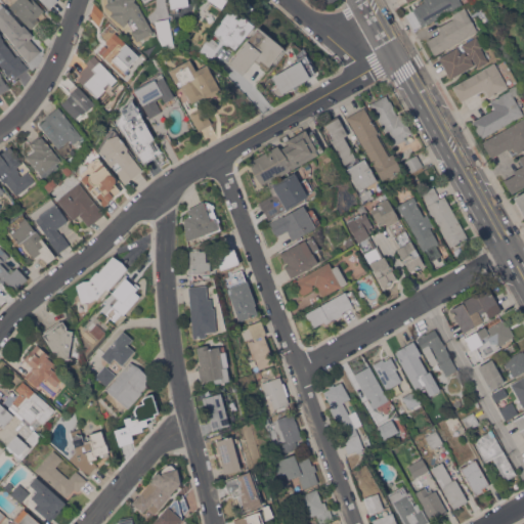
[(9,6),(15,0),(34,0),(44,10),(37,17),(39,19),(31,28),(9,6)]
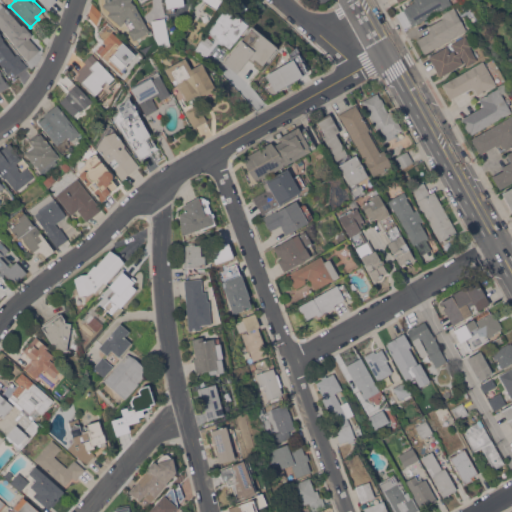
[(40,0),(57,0),(48,8),(40,0)]
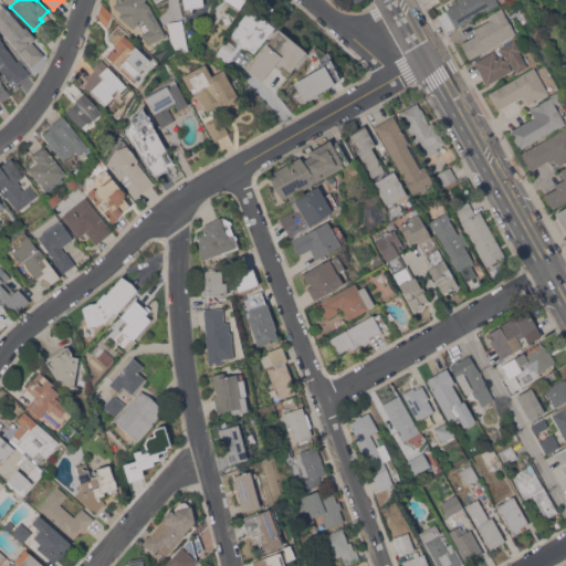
[(118,16),(122,12),(114,6),(118,0),(145,0),(149,6),(166,34),(164,35),(165,37),(156,42),(155,40),(148,44),(142,33),(144,33),(138,23),(134,28),(118,16)]
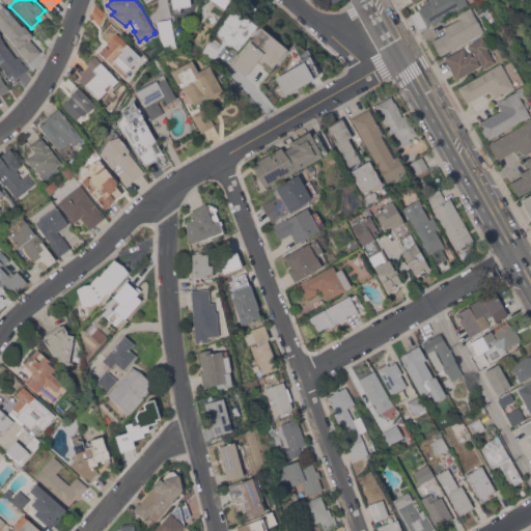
[(171,0),(190,0),(191,5),(173,8),(171,0)]
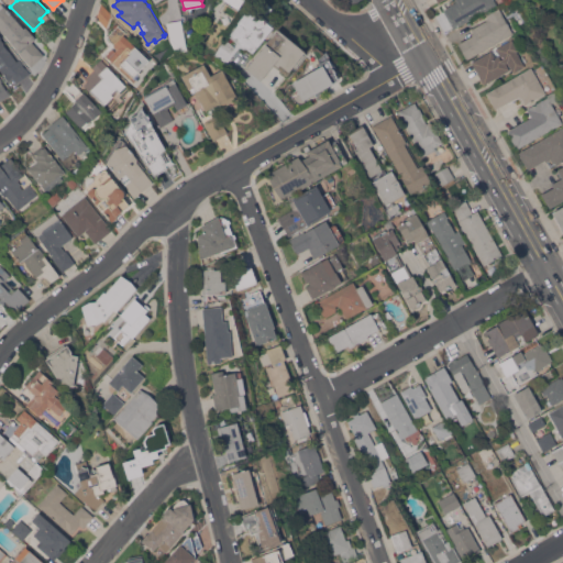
[(245,0),(224,0),(241,9),(245,0)]
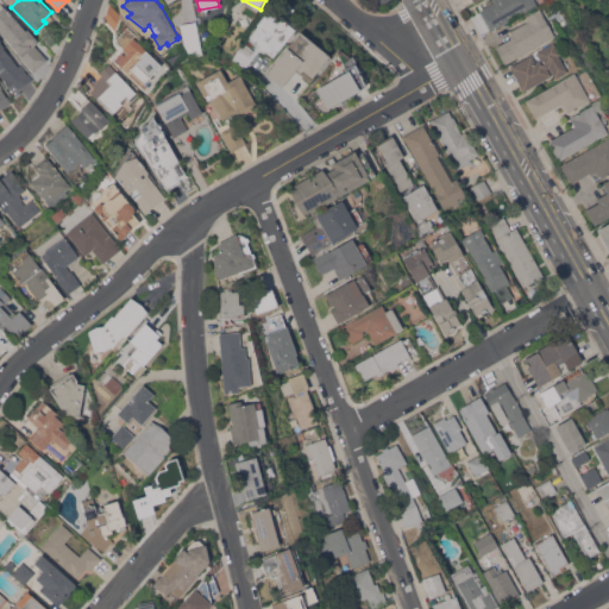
[(490,31),(479,11),(481,11),(481,10),(494,1),(493,0),(534,0),(538,5),(490,31)]
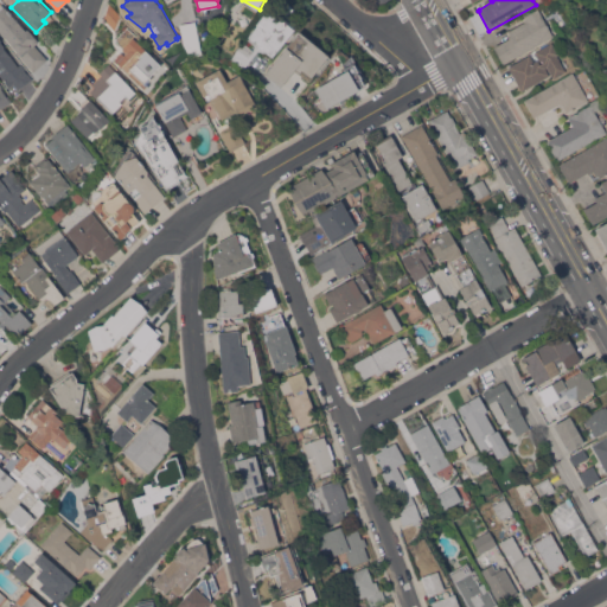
[(17,52),(18,51),(0,31),(0,4),(1,4),(4,6),(5,6),(26,30),(27,29),(38,40),(34,44),(48,59),(34,71),(17,52)]
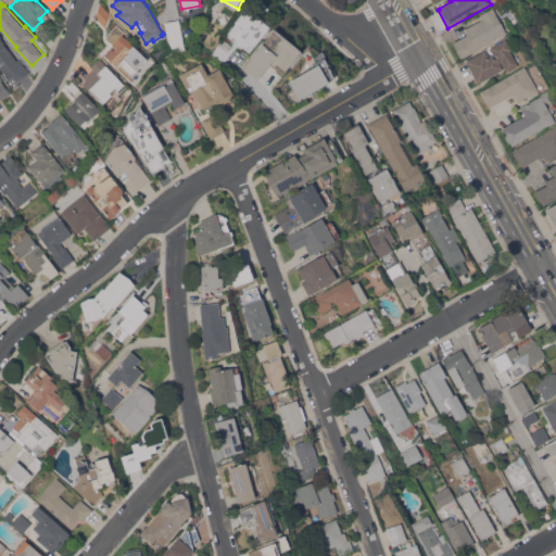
[(110,14),(105,27),(96,16),(100,3),(101,4),(110,14)]
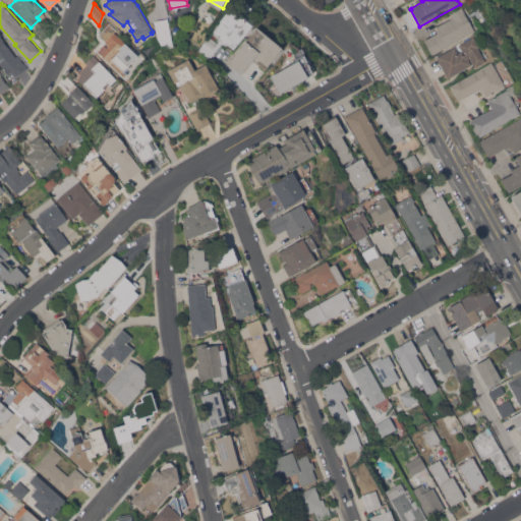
[(196,53),(208,35),(210,36),(217,43),(220,40),(212,33),(221,21),(220,20),(231,6),(253,23),(252,24),(234,49),(228,44),(226,46),(222,43),(207,61),(197,54),(196,53)]
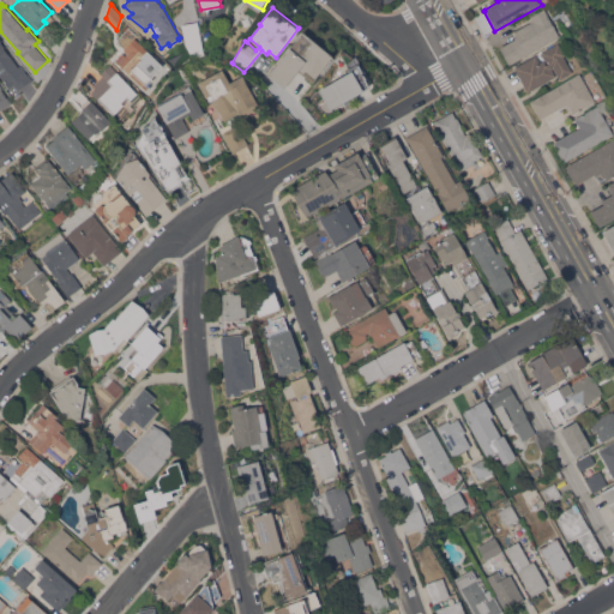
[(509,65),(499,47),(516,38),(515,36),(516,36),(515,31),(531,22),(530,19),(533,18),(530,16),(545,7),(560,35),(509,65)]
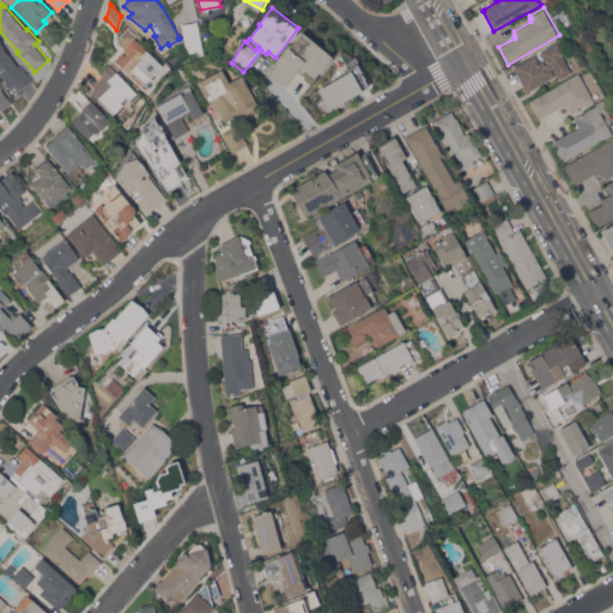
[(192,41),(184,42),(182,23),(198,20),(202,50),(194,52),(192,41)]
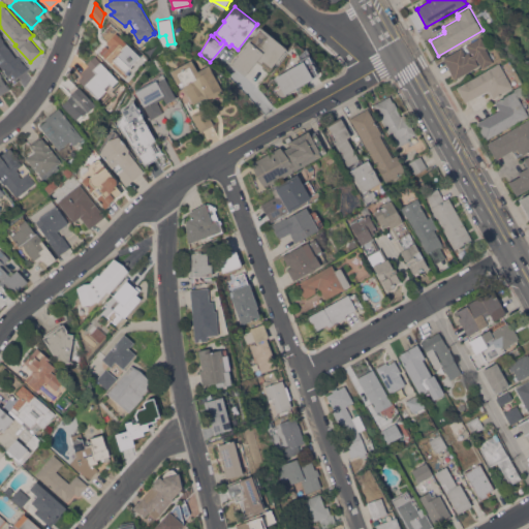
[(260,27),(286,49),(272,67),(262,60),(261,62),(257,60),(245,75),(231,64),(260,27)]
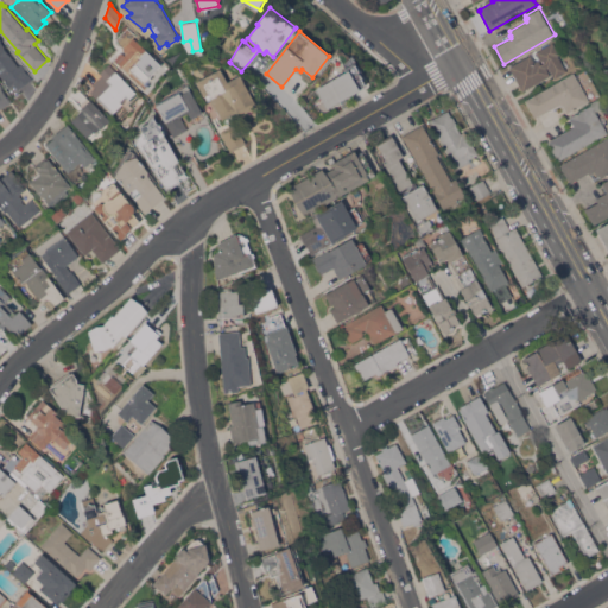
[(114,59),(121,52),(124,55),(126,52),(122,49),(133,37),(162,64),(150,76),(152,78),(146,84),(147,86),(145,89),(114,59)]
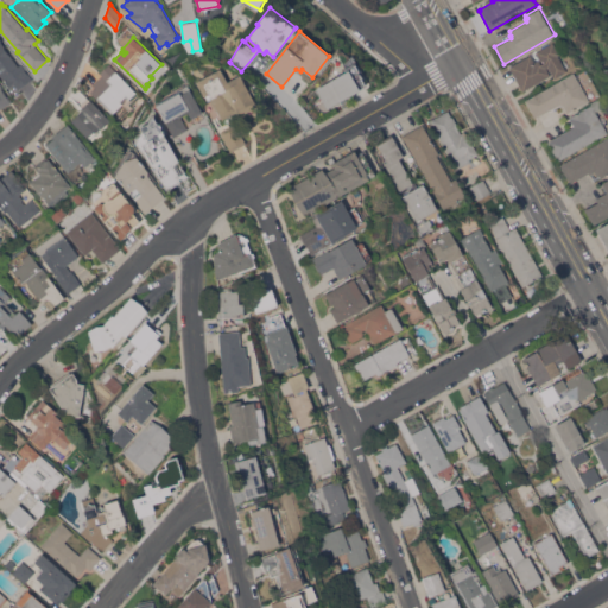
[(0,74),(0,38),(2,42),(1,43),(18,65),(21,63),(32,77),(18,89),(13,83),(10,87),(0,74)]
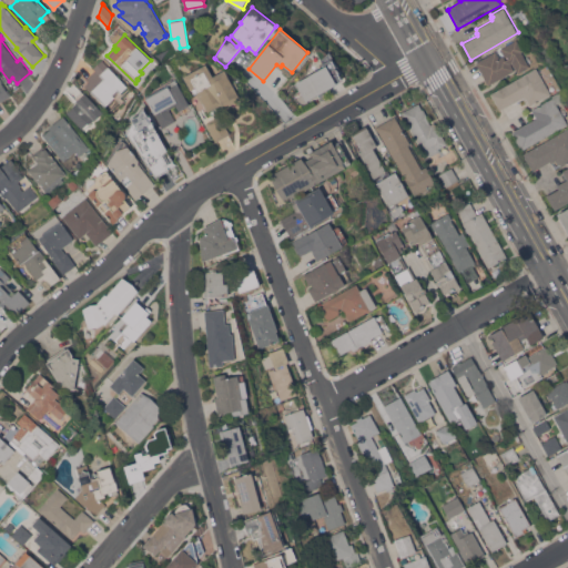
[(476,62),(496,51),(499,58),(504,56),(506,60),(509,58),(508,56),(505,57),(500,49),(516,39),(523,51),(521,51),(525,57),(529,54),(533,61),(528,63),(530,67),(518,73),(511,62),(510,63),(514,70),(488,84),(476,62)]
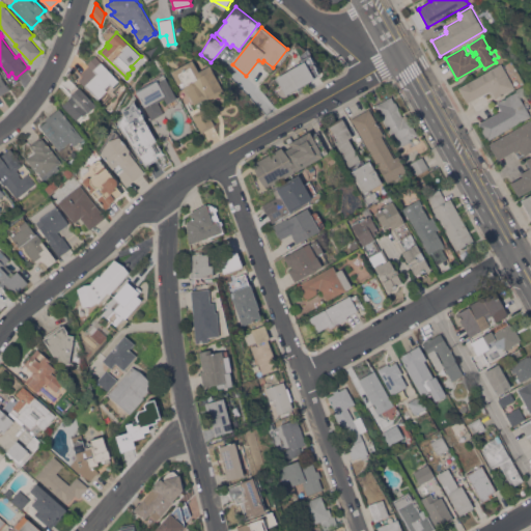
[(103,101),(102,102),(85,84),(84,85),(79,80),(83,76),(81,73),(89,64),(87,63),(95,55),(118,80),(108,90),(111,94),(110,95),(111,96),(111,99),(106,104),(103,101)]
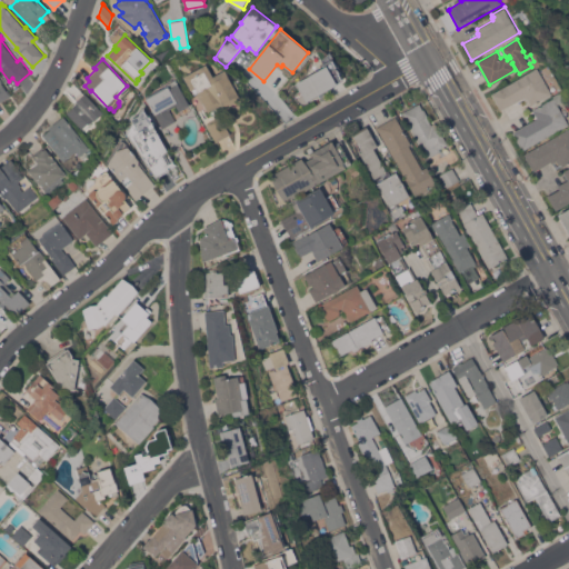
[(333,61),(343,81),(307,102),(297,82),(333,61)]
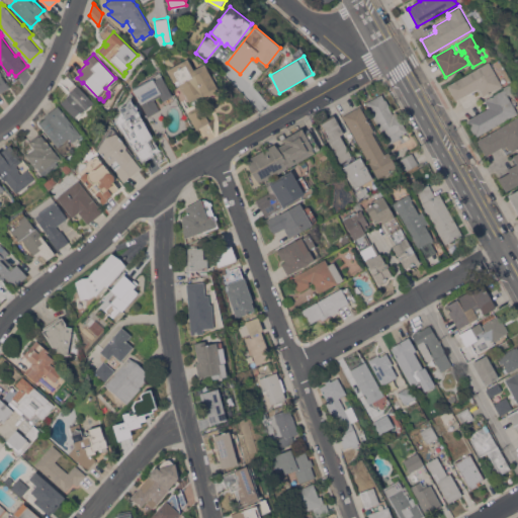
[(187,58),(193,69),(204,63),(210,76),(213,74),(218,80),(213,81),(219,90),(202,99),(200,95),(189,101),(179,84),(177,85),(174,81),(173,82),(167,70),(187,58)]
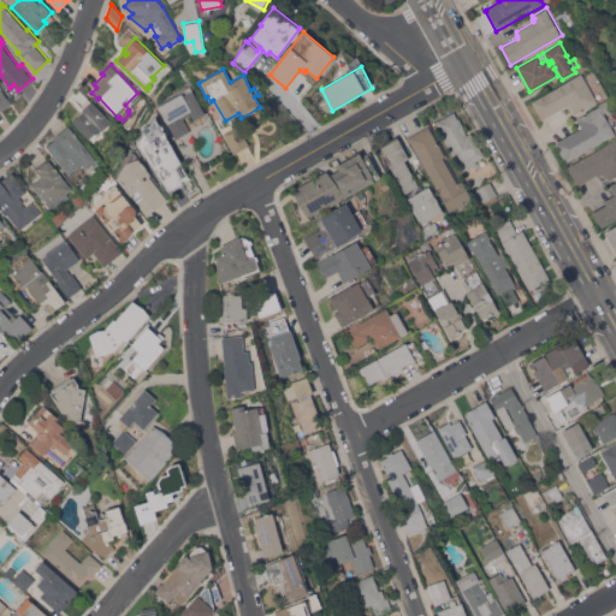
[(581,73),(598,101),(575,114),(570,106),(569,106),(568,105),(556,112),(556,111),(543,119),(532,101),(581,73)]
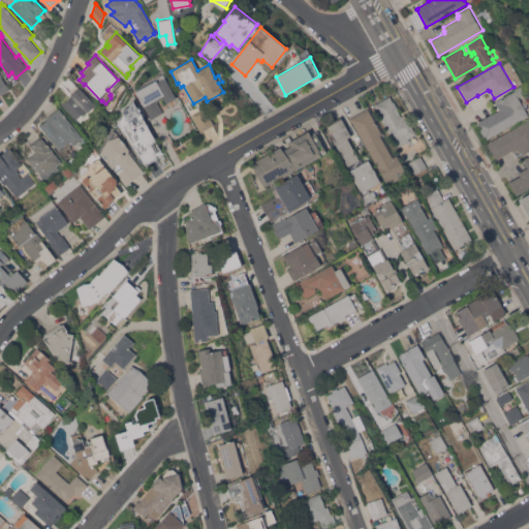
[(0,71),(2,75),(1,76),(5,84),(6,83),(10,89),(0,95),(0,71)]
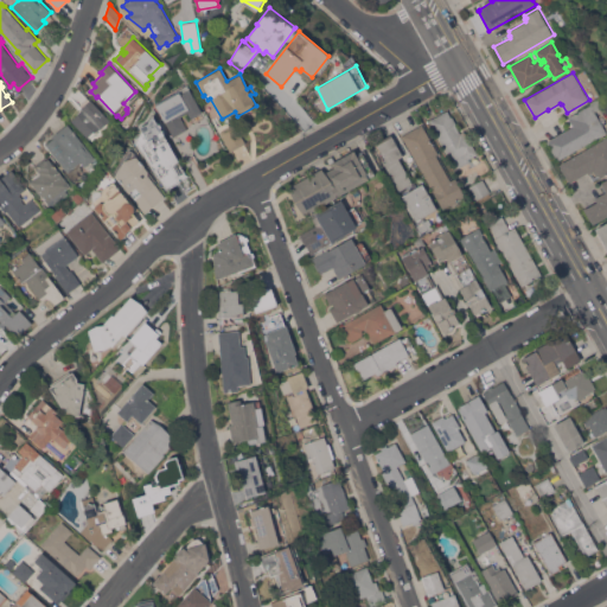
[(155,104),(179,91),(180,94),(190,89),(202,112),(191,117),(187,112),(180,116),(187,128),(173,136),(155,104)]
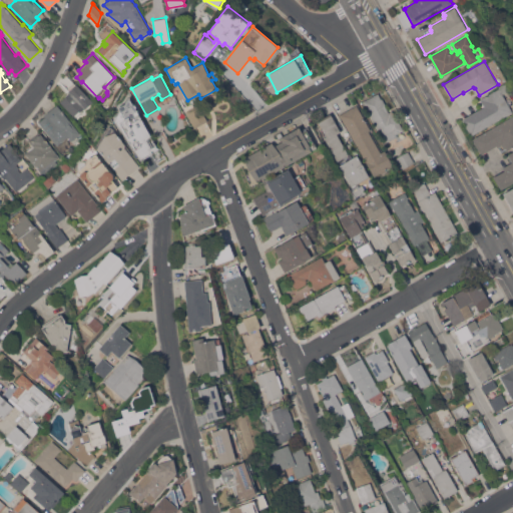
[(93,101),(85,108),(84,107),(81,110),(76,116),(74,114),(73,115),(60,101),(69,92),(68,91),(69,90),(67,88),(74,82),(75,84),(76,83),(93,101)]
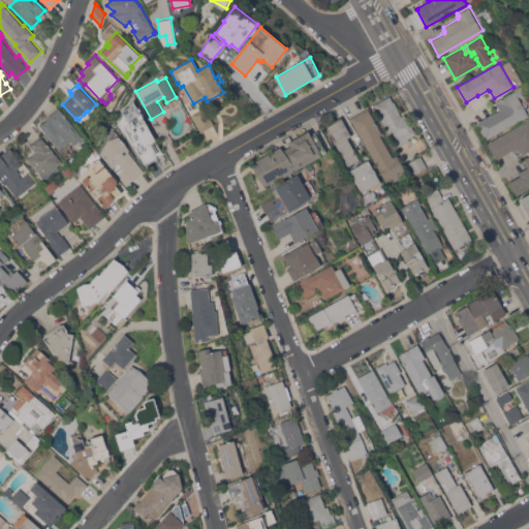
[(525,92),(519,96),(528,115),(486,139),(476,122),(499,110),(495,102),(515,91),(514,89),(521,85),(522,87),(525,92)]
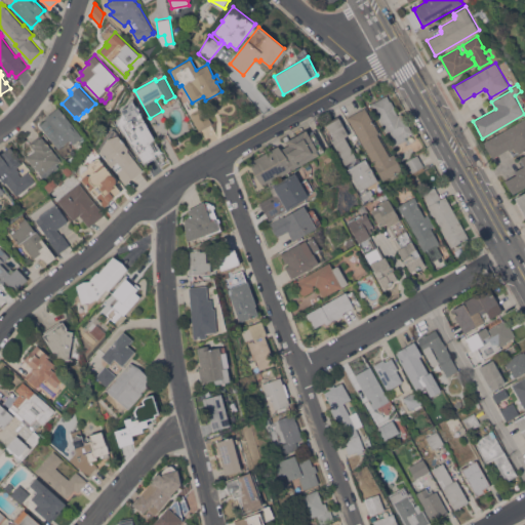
[(371,104),(387,95),(390,101),(391,99),(395,107),(394,108),(397,114),(400,113),(402,116),(403,115),(412,132),(415,138),(407,143),(409,147),(401,151),(398,144),(395,146),(371,104)]
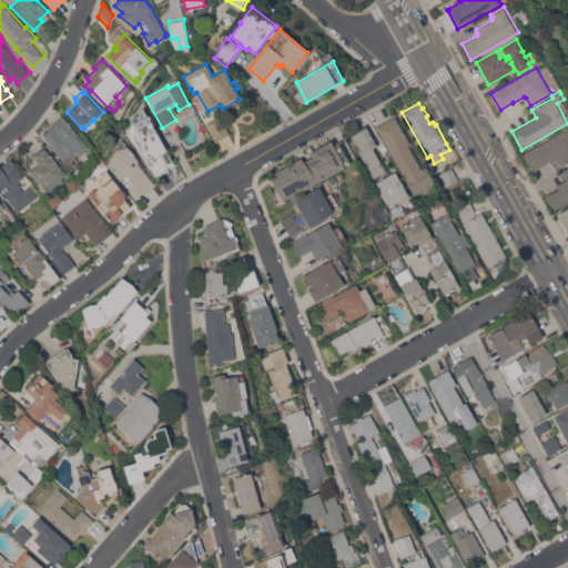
[(128,132),(133,122),(131,118),(139,114),(143,107),(171,158),(172,158),(176,164),(155,175),(128,132)]
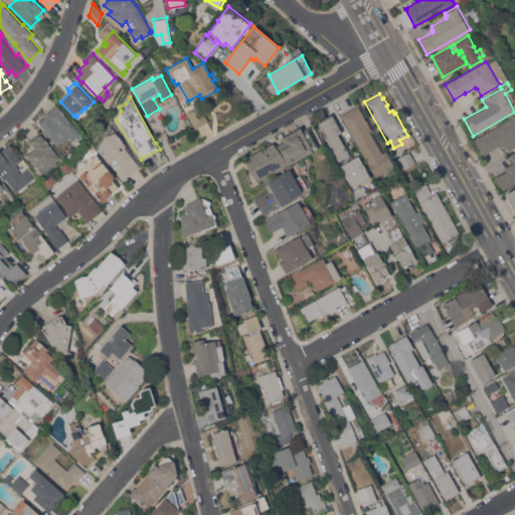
[(54,142),(52,143),(50,141),(52,139),(37,121),(56,105),(80,134),(71,141),(68,137),(57,146),(54,142)]
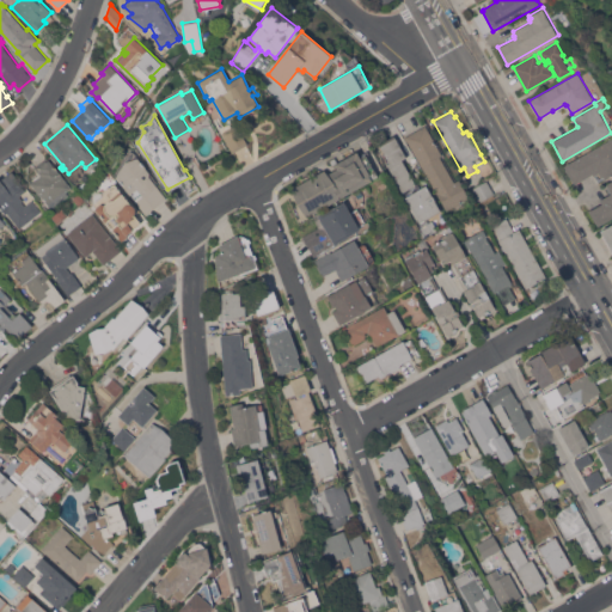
[(405,136),(426,124),(442,154),(440,155),(454,182),(459,178),(469,196),(459,202),(460,203),(454,206),(454,204),(446,209),(405,136)]
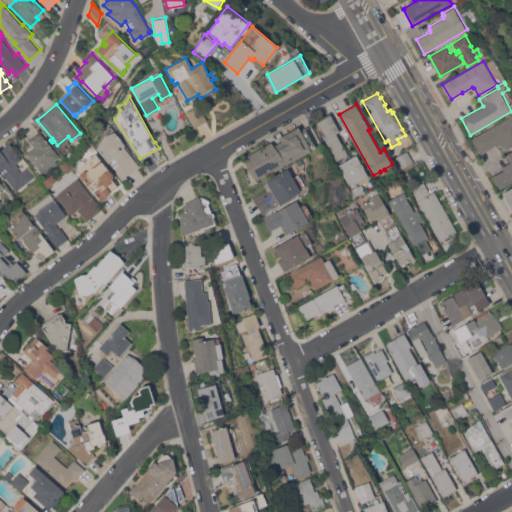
[(194,127),(187,113),(200,106),(207,120),(194,127)]
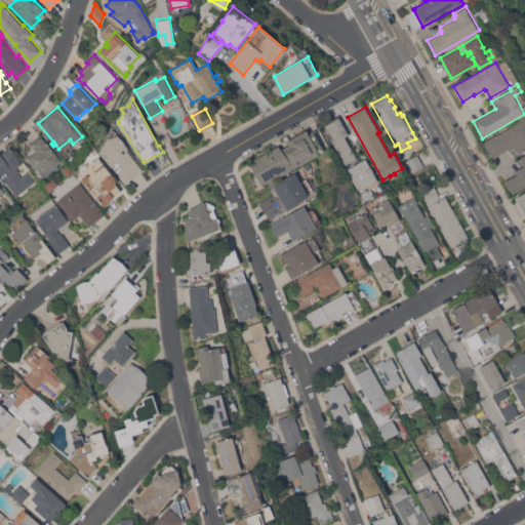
[(332,140),(334,139),(325,123),(337,116),(348,134),(345,136),(357,158),(346,164),(332,140)]
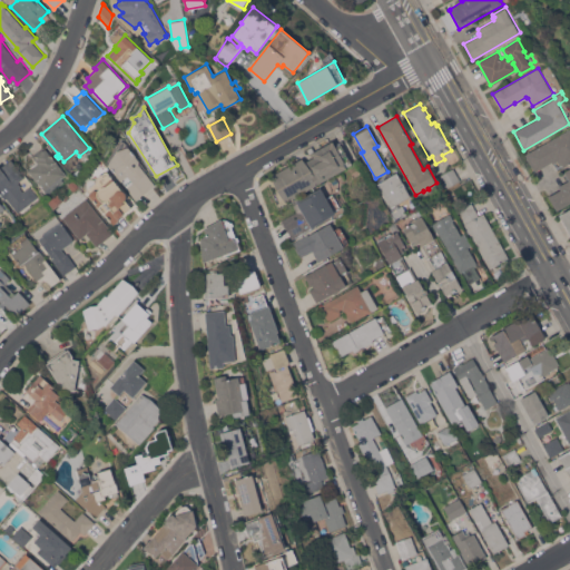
[(569,128),(569,163),(563,167),(561,164),(560,165),(558,160),(553,164),(552,161),(534,172),(533,169),(532,169),(526,156),(527,156),(526,154),(569,128)]
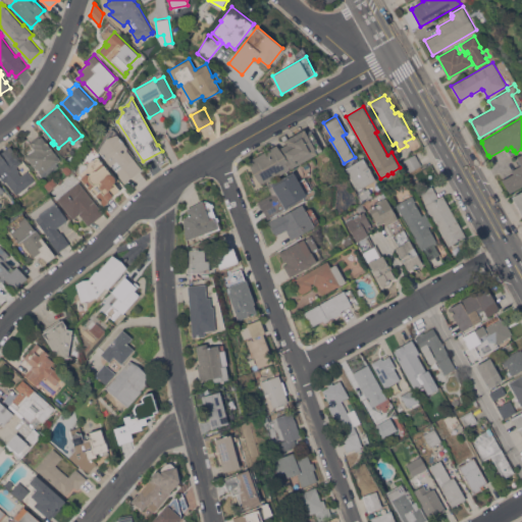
[(99,151),(99,150),(98,147),(105,136),(104,134),(109,124),(113,125),(112,128),(135,156),(133,157),(142,168),(124,183),(115,171),(116,170),(112,165),(111,165),(99,151)]
